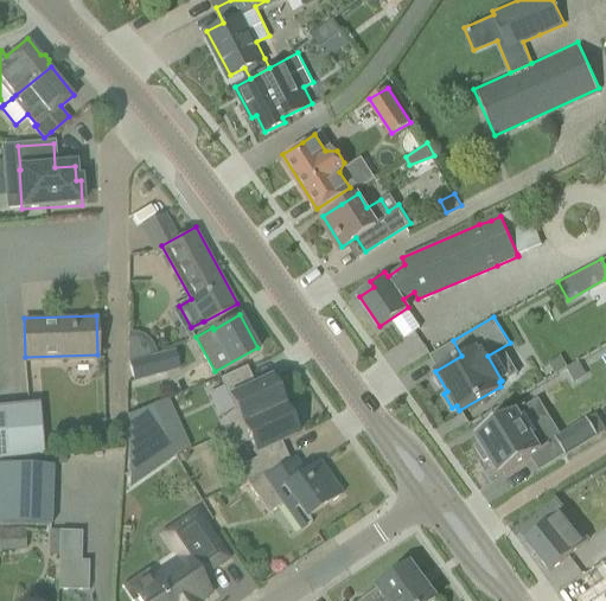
[(129,358),(155,347),(151,336),(146,331),(140,327),(134,325),(129,325),(129,358)]
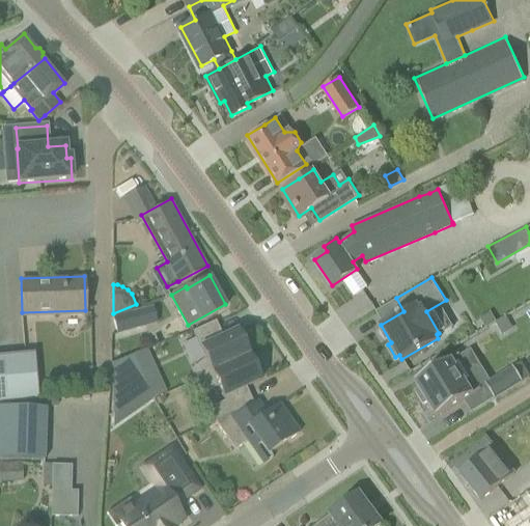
[(141,306),(113,314),(118,330),(146,322),(141,306)]
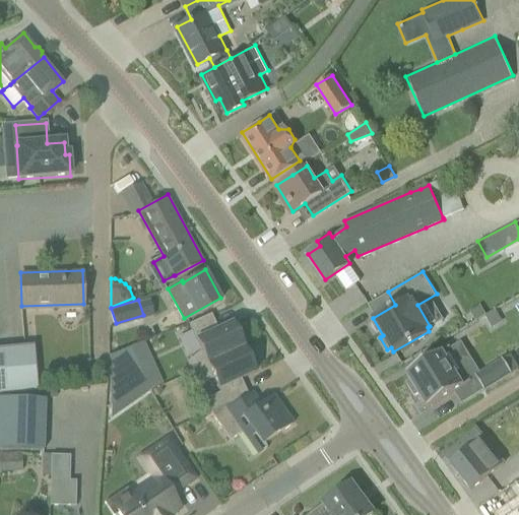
[(190,321),(197,337),(202,347),(189,358),(194,368),(245,344),(242,338),(246,336),(240,324),(237,325),(234,320),(219,327),(211,311),(190,321)]
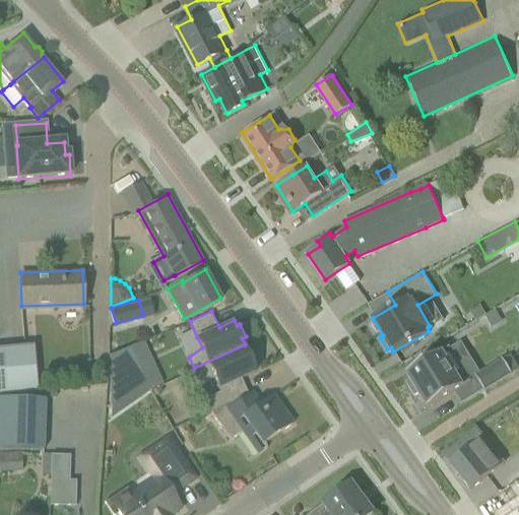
[(150,388),(163,382),(143,339),(131,344),(145,378),(150,388)]
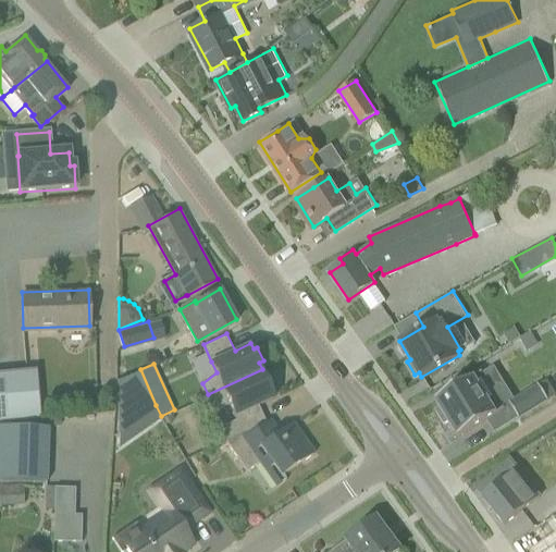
[(0,369),(0,417),(40,415),(36,367),(0,369)]
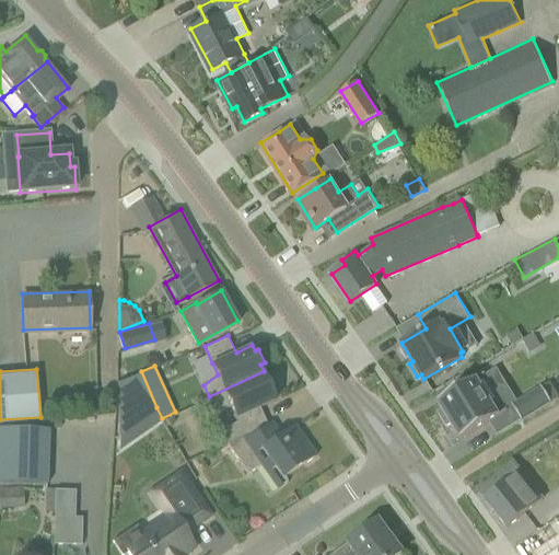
[(510,406),(486,370),(440,401),(444,406),(440,408),(450,423),(454,420),(465,437),(510,406)]
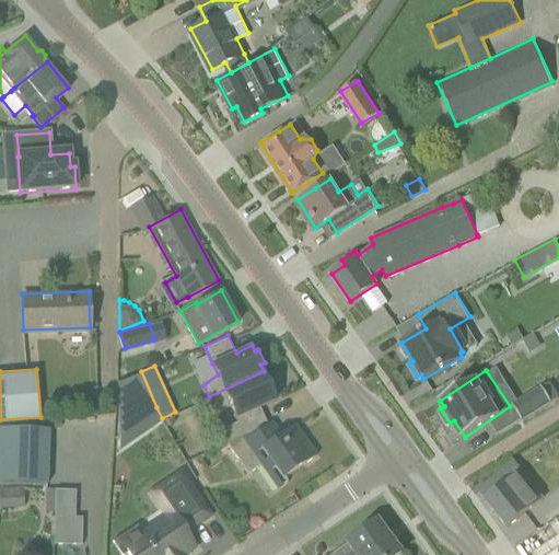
[(141,371),(117,380),(117,388),(117,435),(156,407),(141,371)]
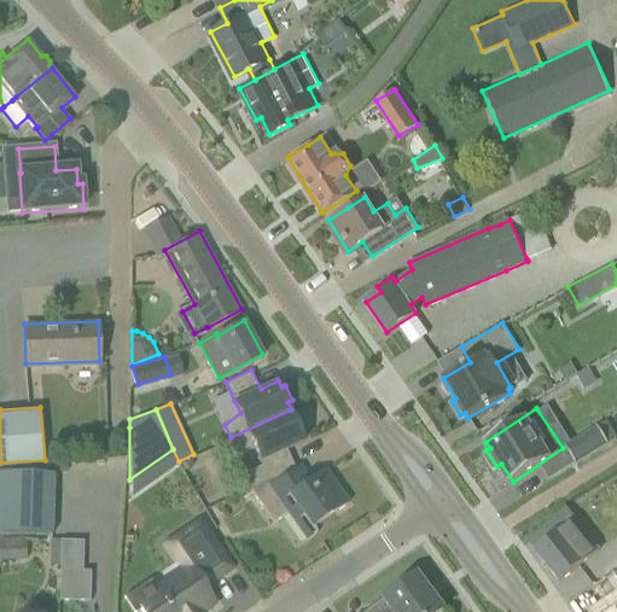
[(296,466),(296,465),(287,446),(304,437),(302,431),(306,429),(300,414),(295,417),(291,409),(231,437),(236,449),(255,446),(263,462),(243,471),(251,487),(296,466)]
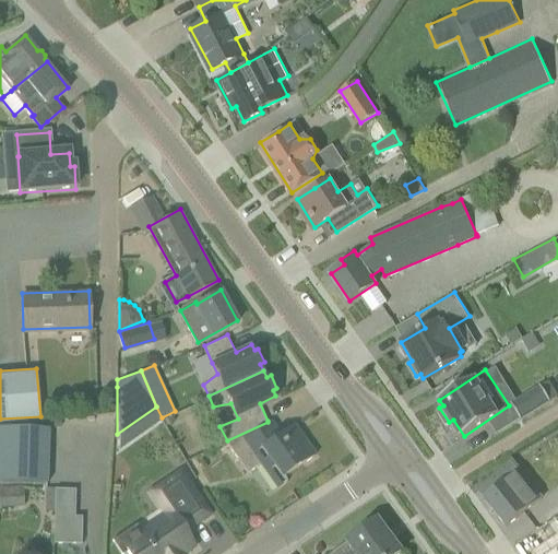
[(511,401),(521,416),(550,398),(541,384),(511,401)]
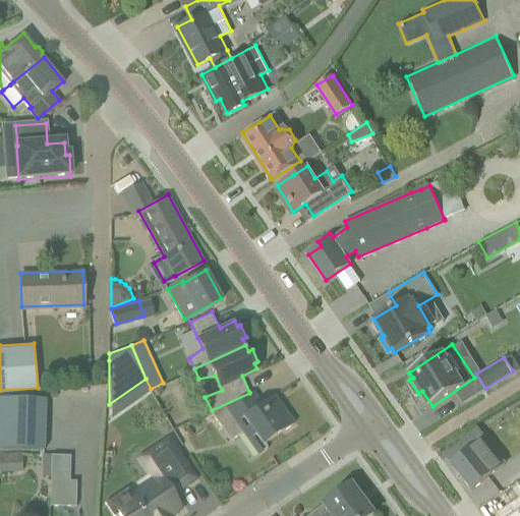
[(252,390),(249,392),(249,393),(212,410),(212,411),(216,417),(230,438),(242,430),(258,452),(268,446),(265,442),(293,421),(274,393),(261,402),(252,391),(252,390)]
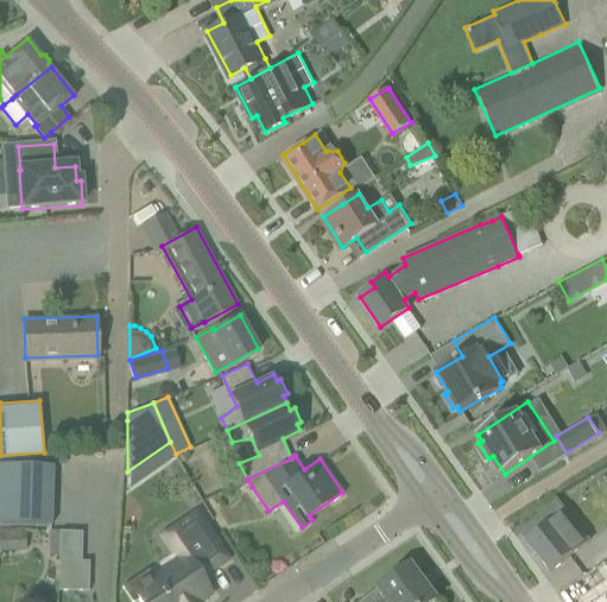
[(0,518),(50,520),(52,466),(0,463),(0,518)]
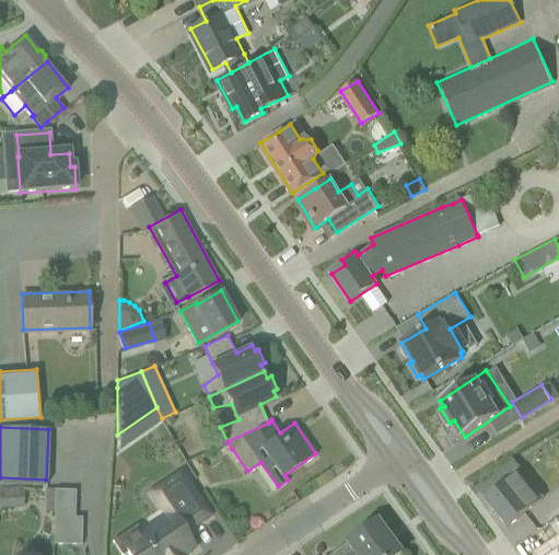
[(537,483),(558,473),(558,471),(554,462),(558,459),(558,428),(520,448),(537,483)]
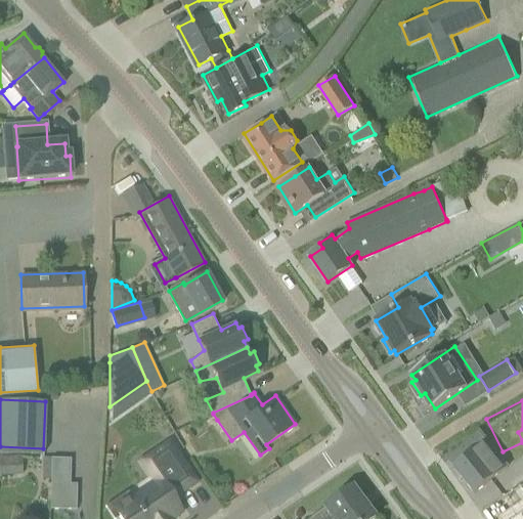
[(465,443),(448,456),(475,489),(494,474),(509,463),(481,428),(464,442),(465,443)]
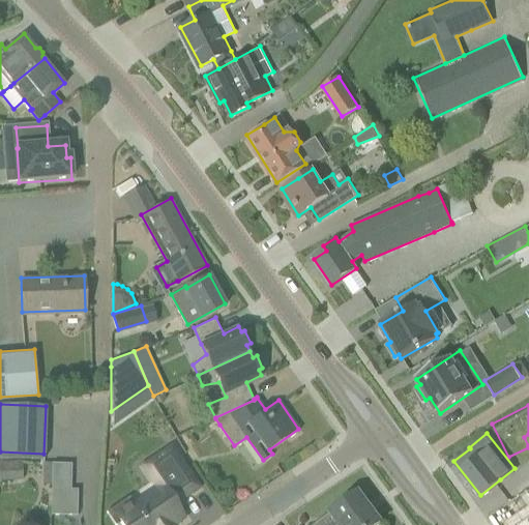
[(133,500),(115,512),(120,519),(124,524),(175,524),(173,522),(183,516),(172,498),(180,492),(172,479),(187,468),(172,444),(142,463),(156,485),(133,500)]
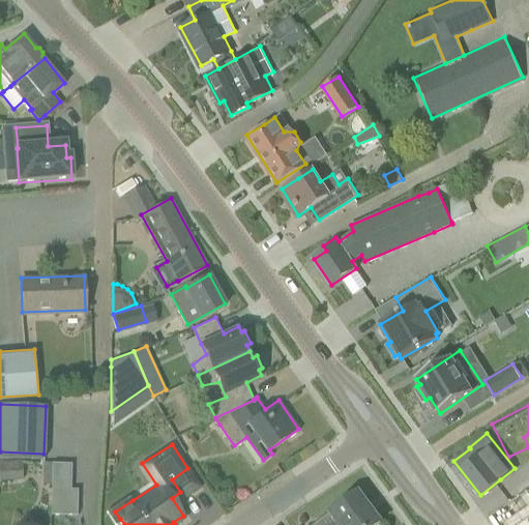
[(0,476),(23,474),(22,459),(0,460),(0,476)]
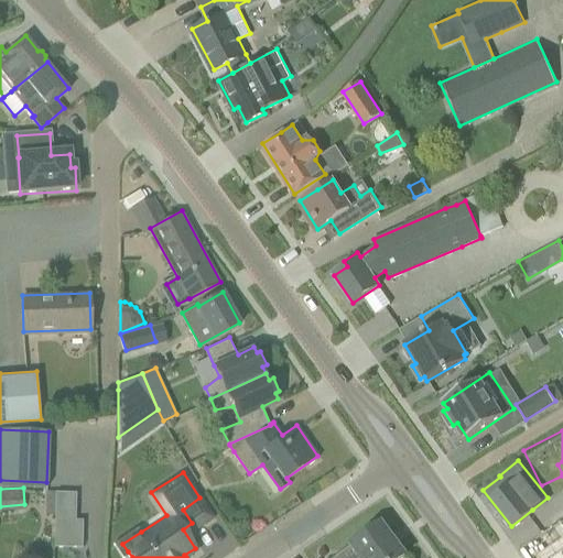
[(82,518),(54,517),(54,545),(82,545),(82,518)]
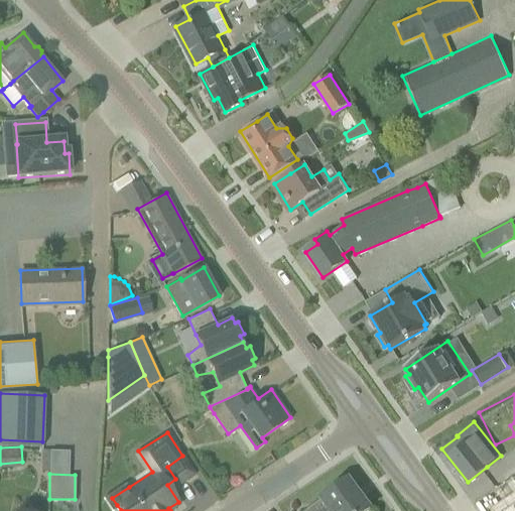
[(349,477),(303,510),(366,510),(371,507),(349,477)]
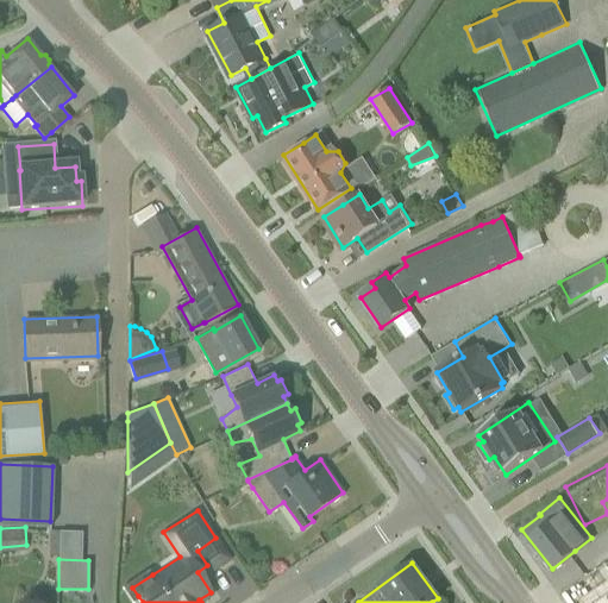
[(607,590),(591,602),(593,602),(607,602),(607,590)]
